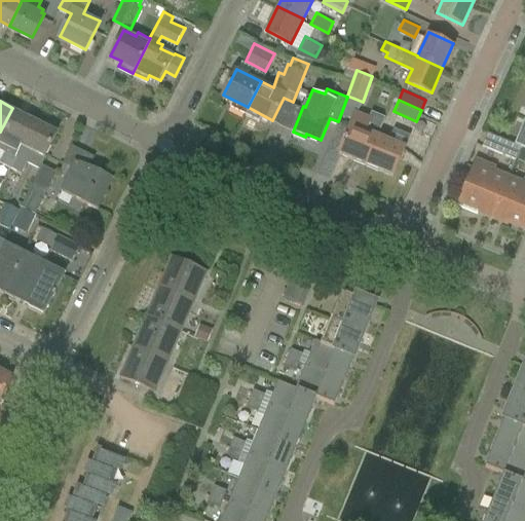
[(12,108),(0,132),(0,145),(5,148),(0,157),(0,159),(11,165),(35,118),(12,108)]
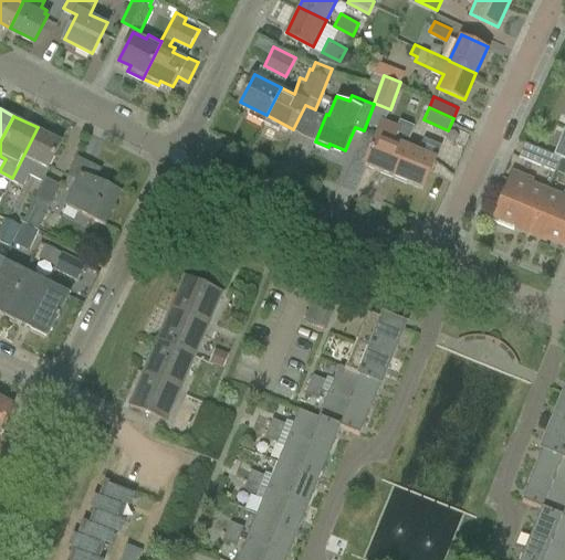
[(384,118),(378,131),(365,161),(395,175),(407,144),(416,124),(400,117),(397,124),(384,118)]
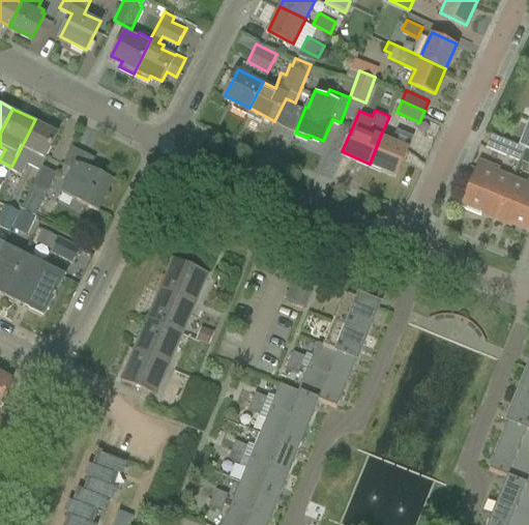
[(27,161),(40,167),(58,130),(35,119),(11,167),(22,172),(27,161)]
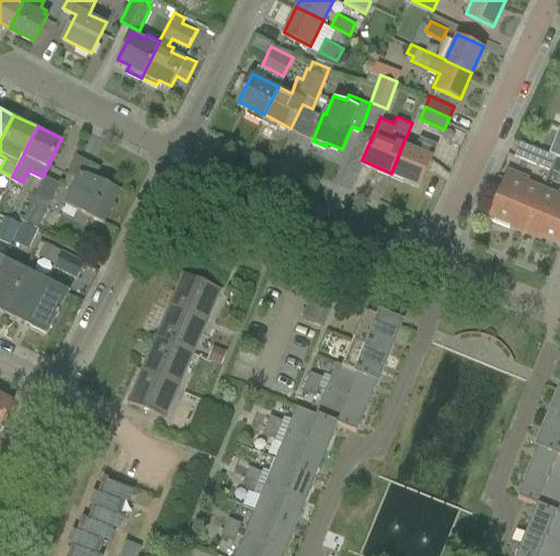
[(403,143),(391,173),(420,185),(433,155),(432,155),(437,142),(421,135),(415,147),(403,143)]
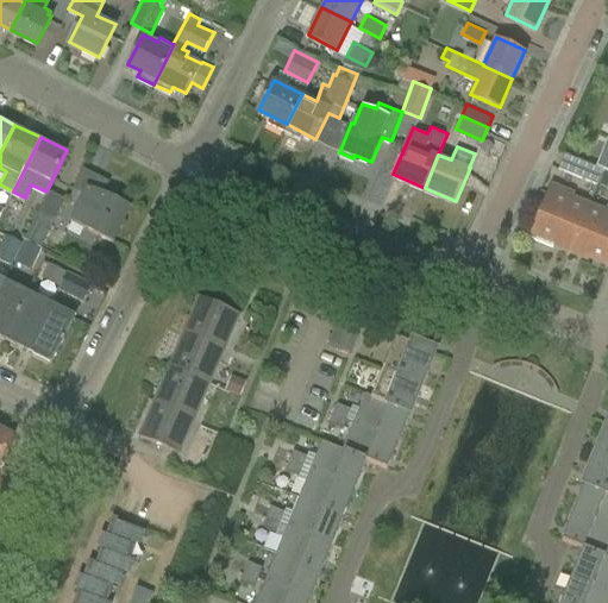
[(565,151),(559,167),(597,181),(603,165),(565,151)]
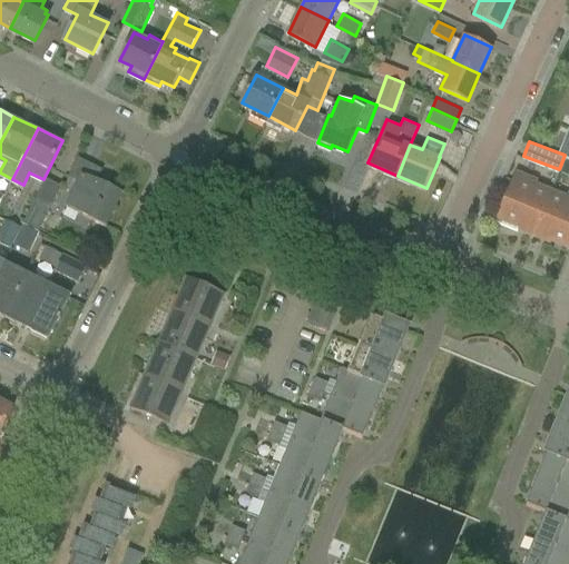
[(69,175),(79,180),(68,204),(107,224),(121,193),(96,179),(102,167),(89,160),(78,155),(69,175)]
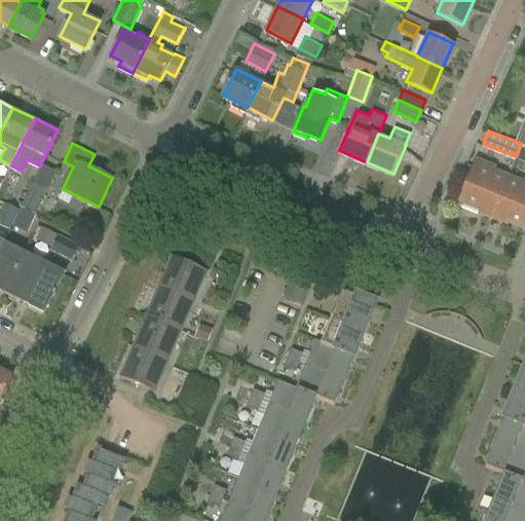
[(495,168),(496,164),(477,157),(459,200),(492,214),(509,174),(495,168)]
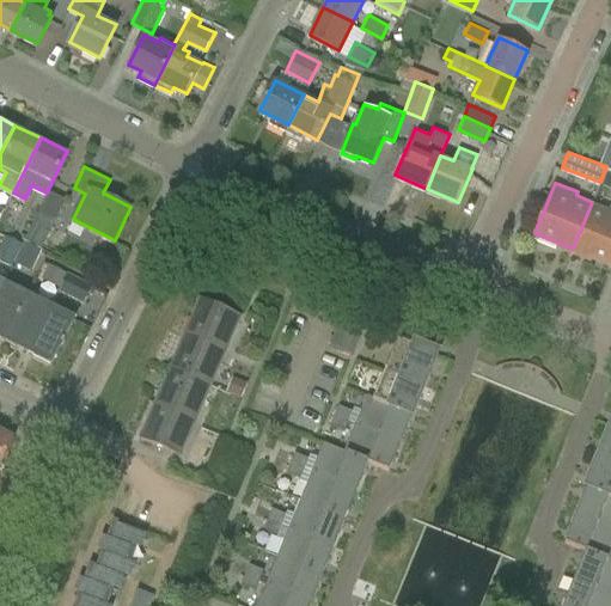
[(608,208),(592,202),(573,249),(610,264),(610,206),(609,204),(608,208)]
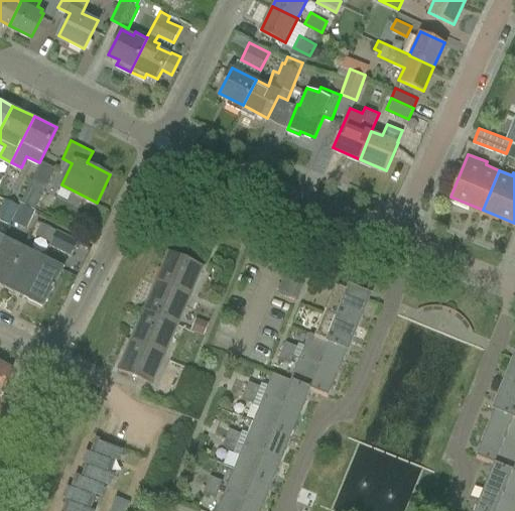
[(31,177),(20,201),(30,206),(35,208),(46,184),(31,177)]
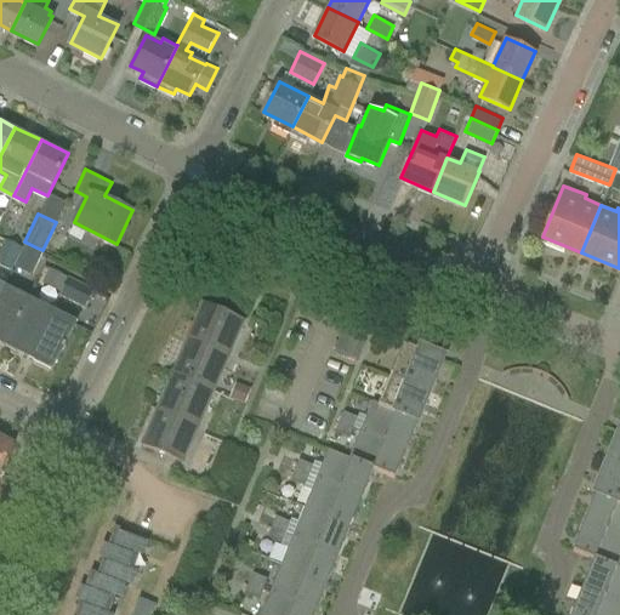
[(0,261),(12,267),(22,244),(5,237),(0,248),(0,261)]
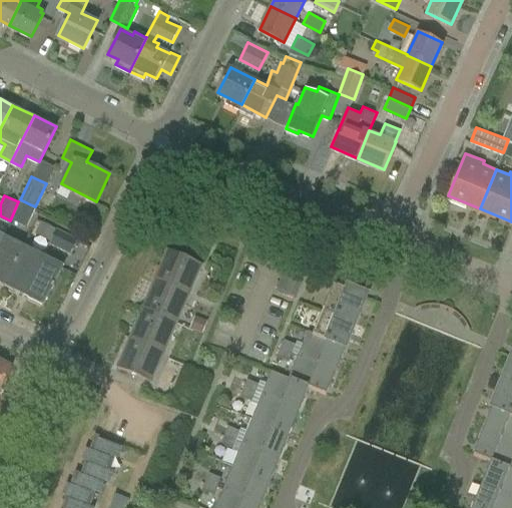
[(22,201),(14,217),(28,223),(35,207),(22,201)]
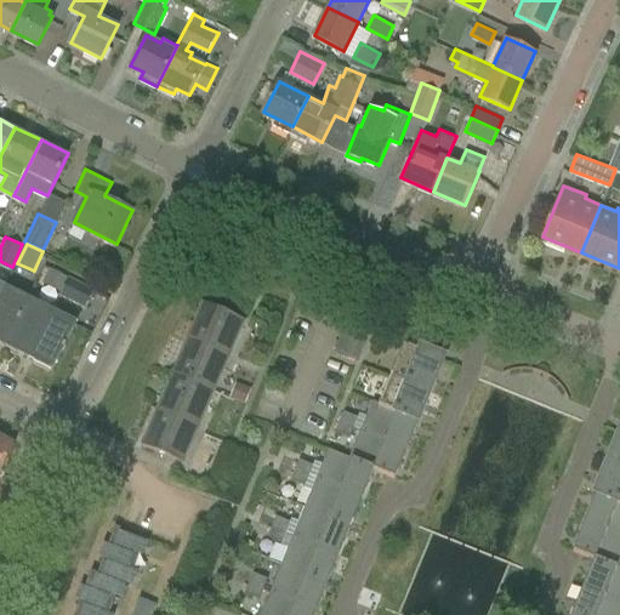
[(62,289),(69,274),(50,265),(43,280),(62,289)]
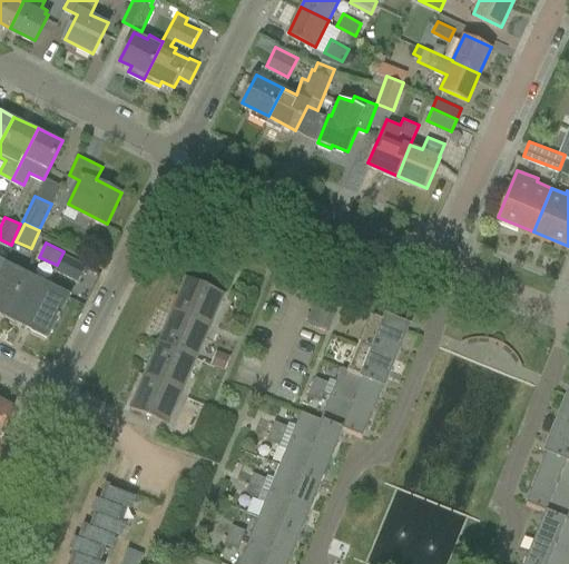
[(64,251),(57,265),(55,268),(78,279),(86,263),(64,251)]
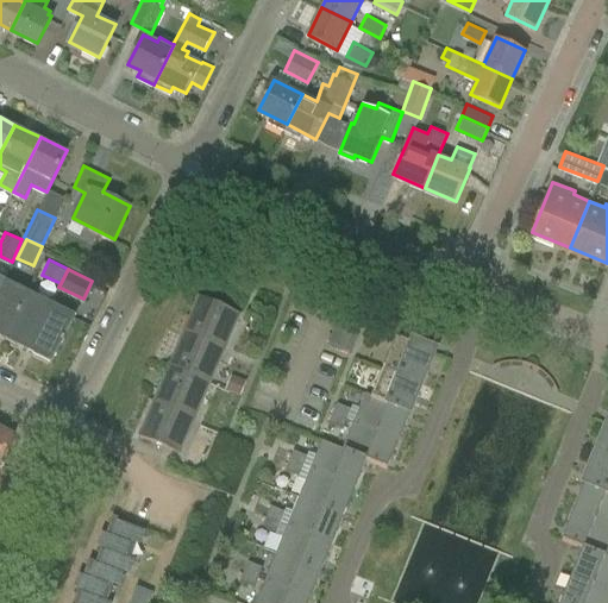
[(27,291),(4,280),(0,287),(0,332),(6,335),(27,291)]
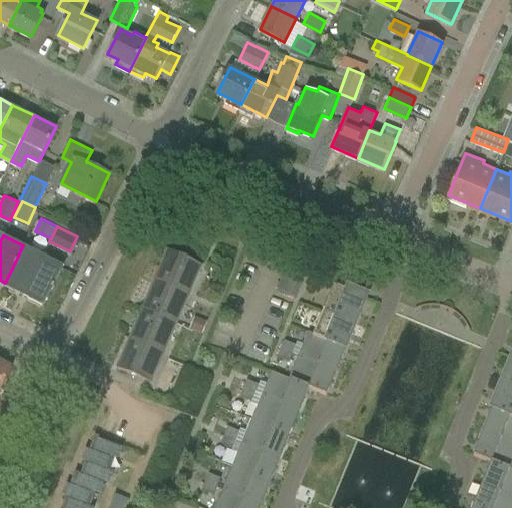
[(42,256),(23,245),(5,283),(24,293),(42,256)]
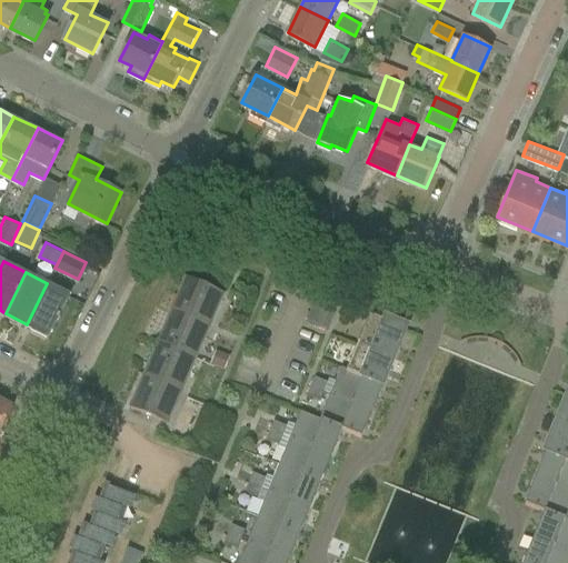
[(173,307),(209,323),(223,291),(187,274),(173,307)]
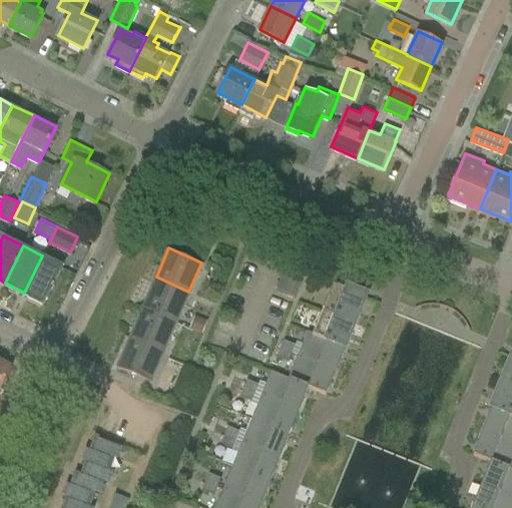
[(62,266),(42,256),(24,293),(43,302),(62,266)]
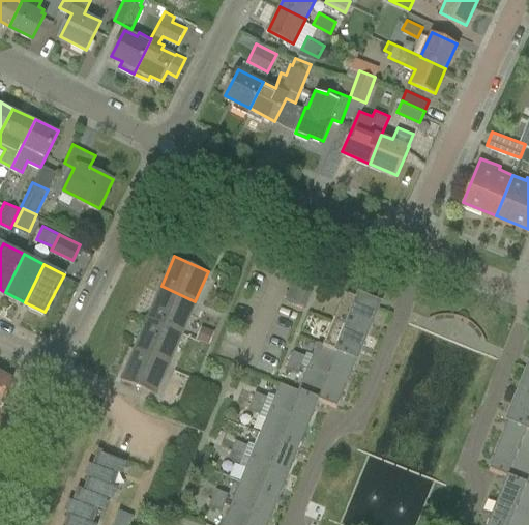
[(298,272),(288,297),(305,303),(316,280),(298,272)]
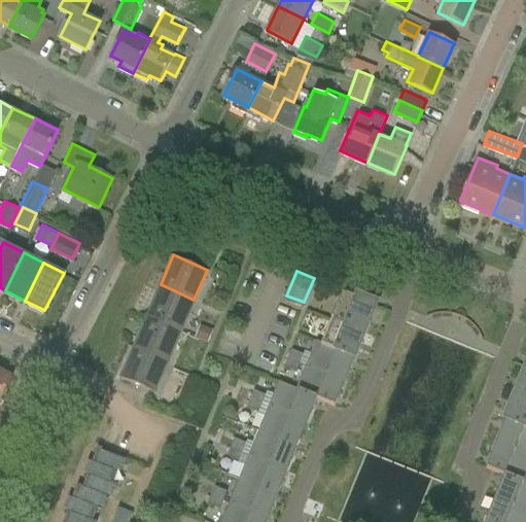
[(194,300),(161,284),(147,314),(180,329),(194,300)]
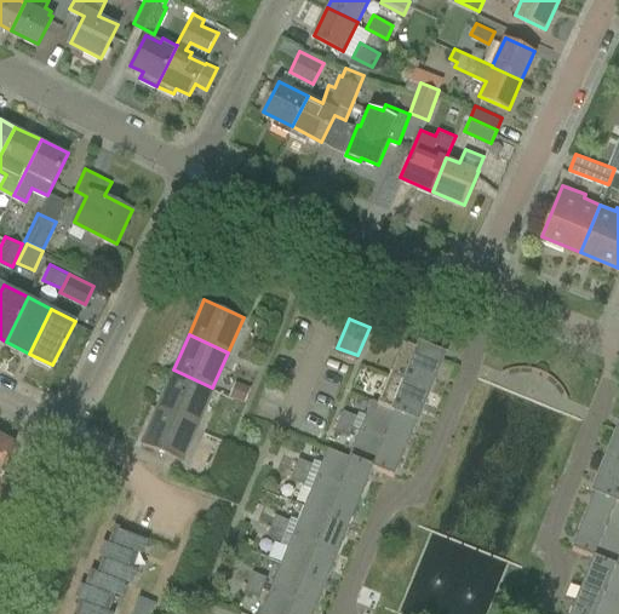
[(403,340),(394,365),(433,380),(442,357),(403,340)]
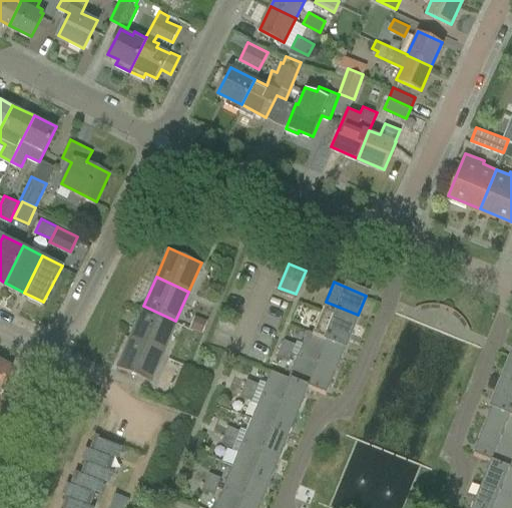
[(358,315),(326,302),(318,321),(350,334),(358,315)]
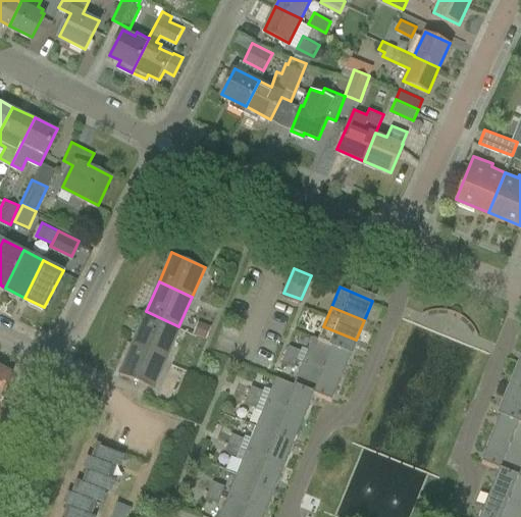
[(146,311),(133,341),(166,355),(178,326),(146,311)]
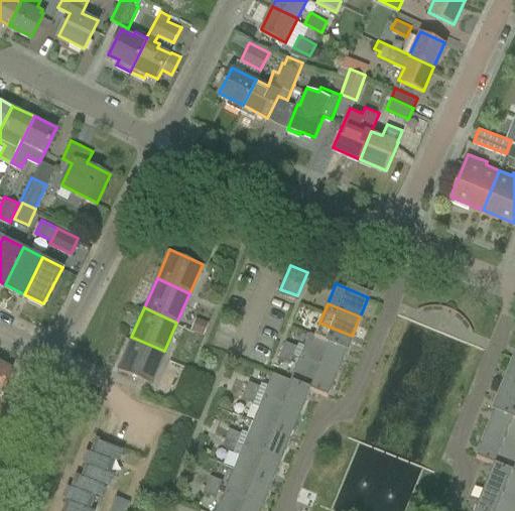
[(310,331),(306,341),(345,356),(352,336),(319,323),(315,334),(310,331)]
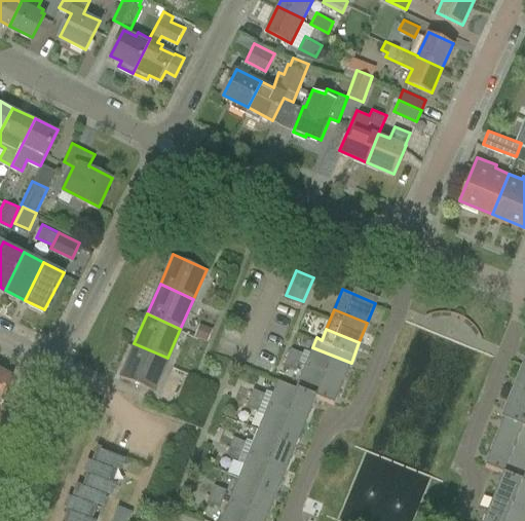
[(167,358),(134,343),(121,373),(154,387),(167,358)]
